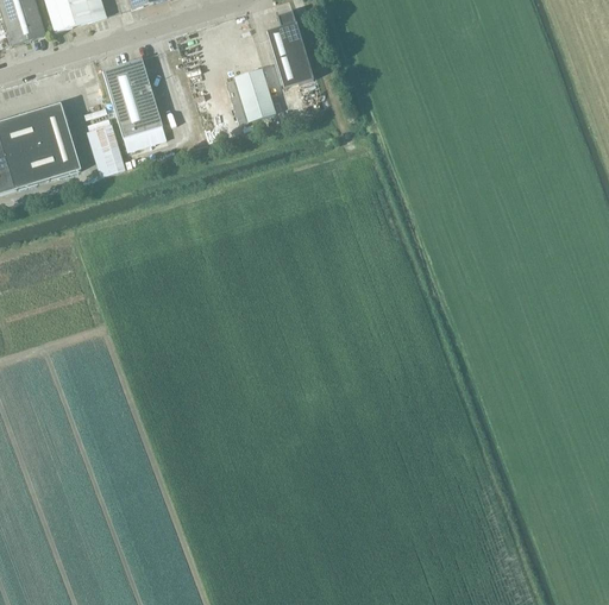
[(0,0),(0,11),(11,45),(45,35),(35,0),(0,0)]
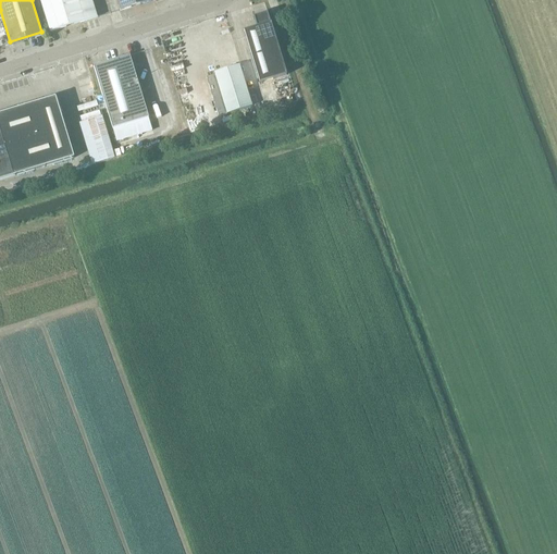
[(40,0),(50,28),(86,17),(81,0),(40,0)]
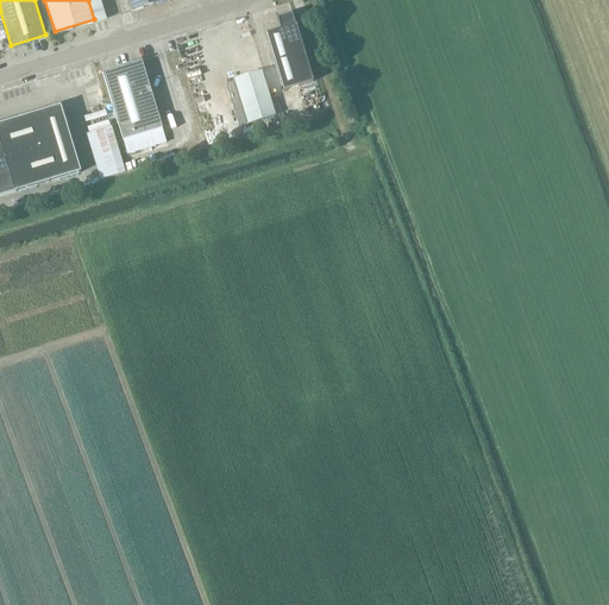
[(314,79),(296,21),(295,21),(293,11),(277,16),(281,26),(267,31),(284,88),(314,79)]
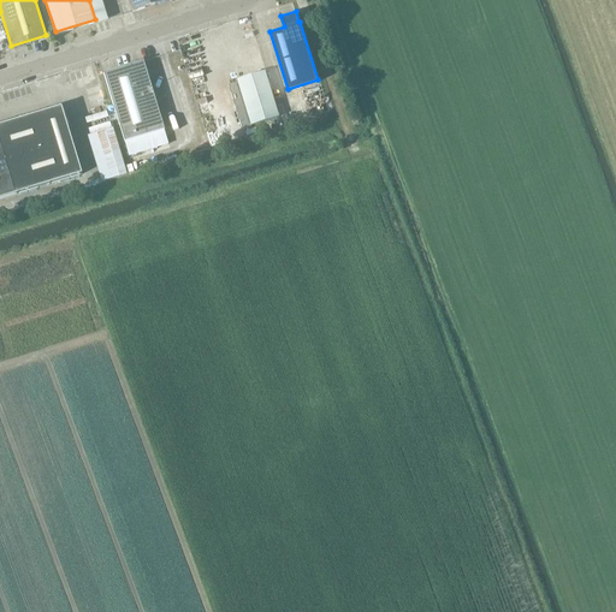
[(143,58),(104,70),(125,140),(165,126),(143,58)]
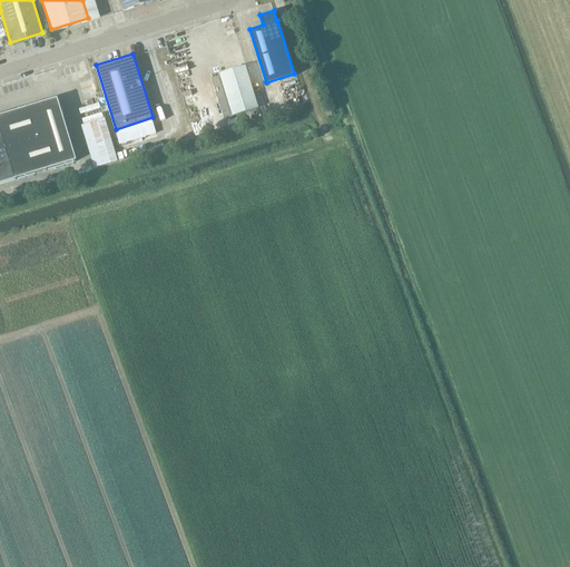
[(86,56),(72,60),(74,65),(88,61),(86,56)]
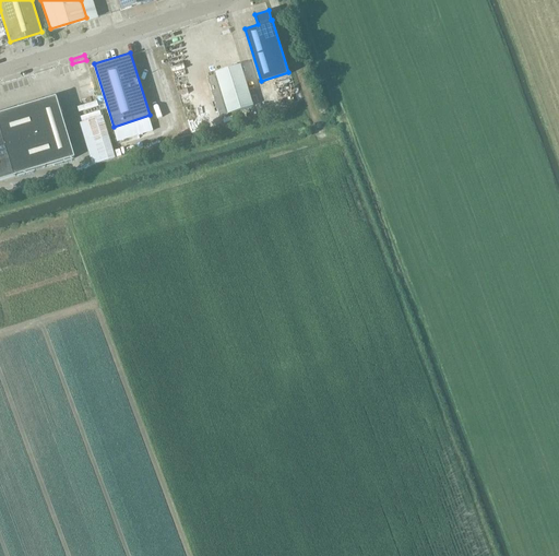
[(215,72),(207,74),(219,114),(253,104),(240,62),(215,70),(215,72)]
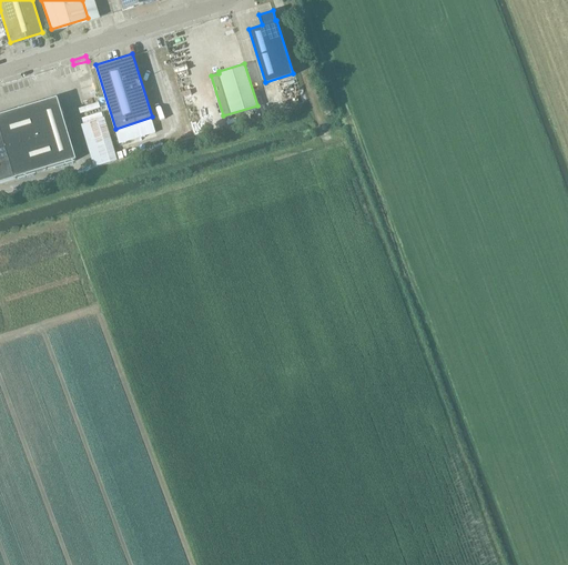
[(71,73),(74,81),(90,74),(85,66),(71,73)]
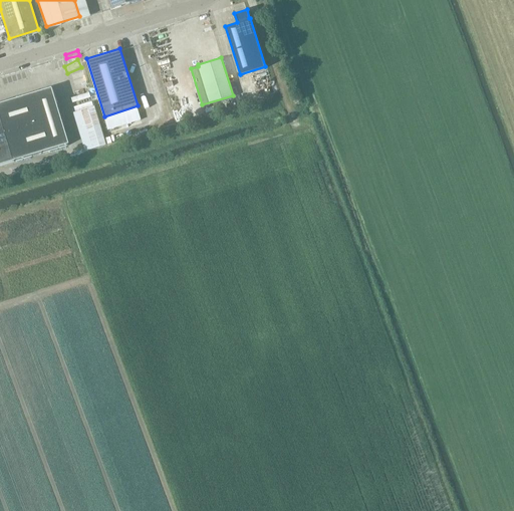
[(0,163),(68,143),(51,86),(0,101),(0,163)]
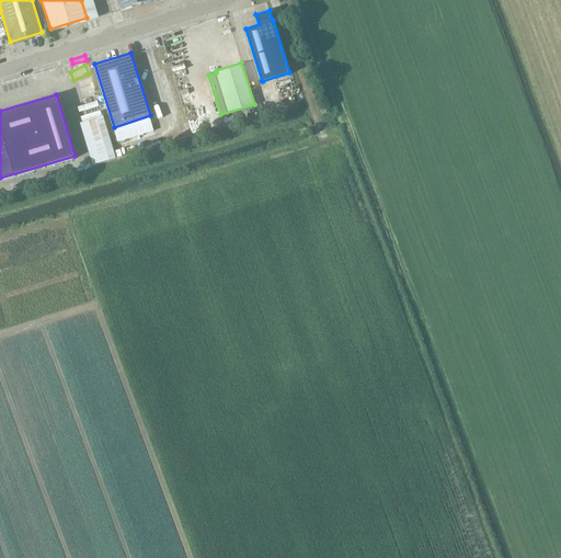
[(98,98),(89,100),(88,95),(77,99),(79,109),(99,104),(98,98)]
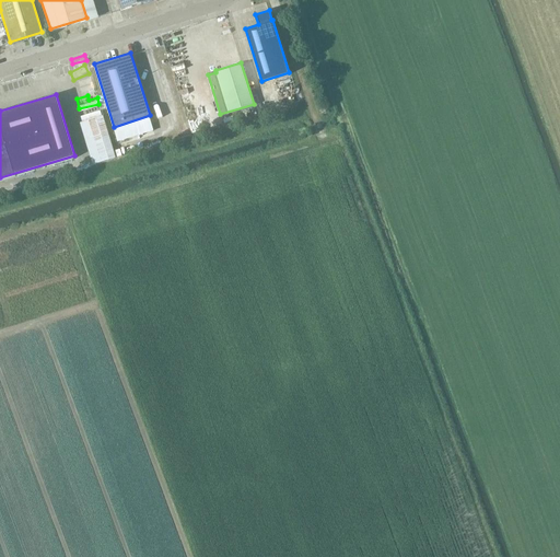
[(82,120),(94,162),(116,157),(103,114),(82,120)]
